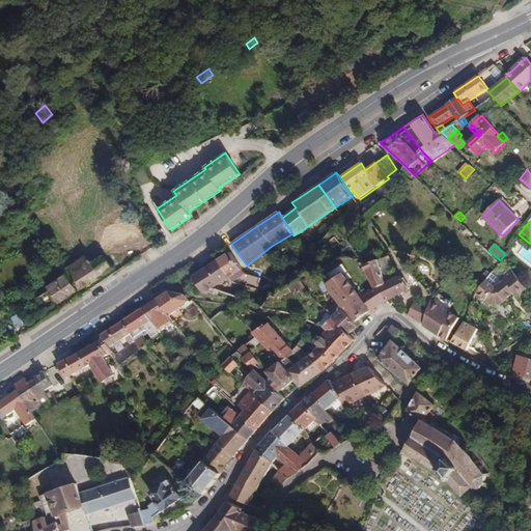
[(79,290),(112,269),(105,257),(92,266),(87,257),(78,262),(75,259),(73,261),(66,253),(64,254),(61,249),(54,254),(60,263),(67,275),(79,290)]
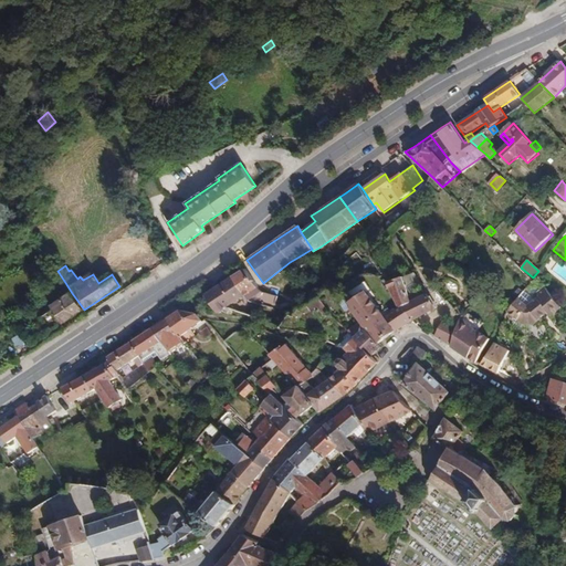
[(257,287),(244,270),(232,278),(244,295),(249,293),(257,287)]
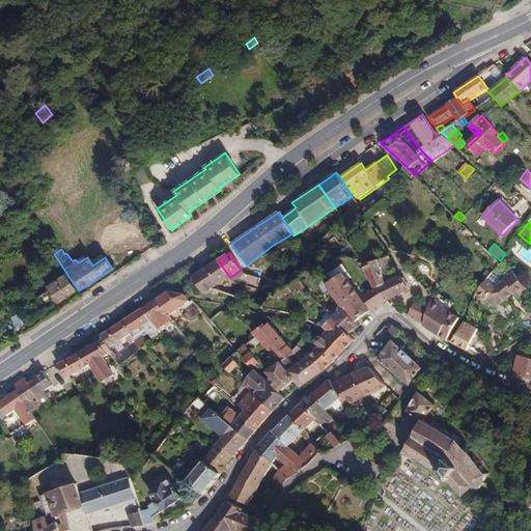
[(381,305),(388,301),(380,287),(388,283),(386,279),(380,259),(368,264),(365,266),(371,280),(373,279),(378,287),(375,288),(363,298),(345,273),(329,284),(331,287),(330,288),(339,301),(356,322),(371,310),(376,308),(381,305)]
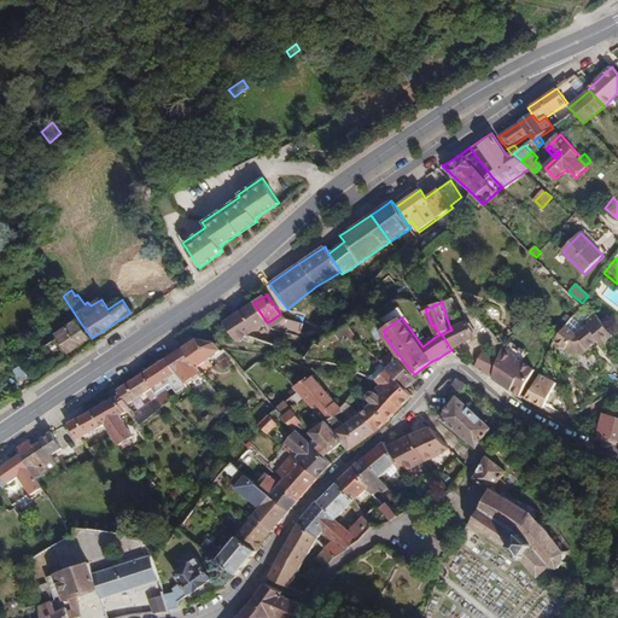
[(238,342),(267,322),(254,303),(225,322),(238,342)]
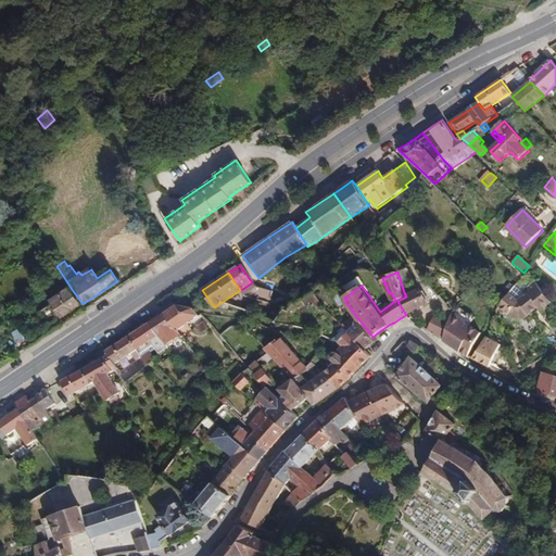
[(66,291),(71,288),(63,276),(58,279),(66,291)]
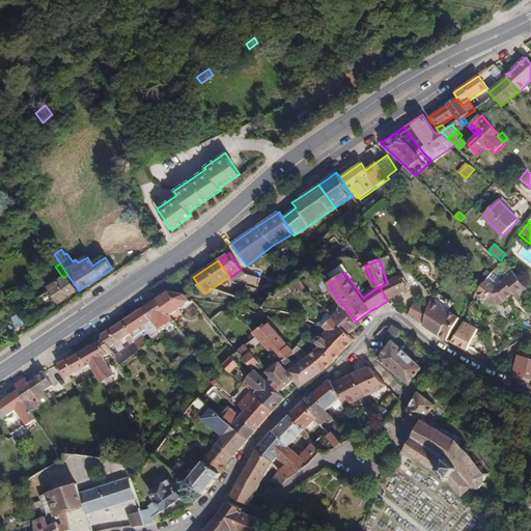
[(236,279),(243,274),(241,270),(233,275),(236,279)]
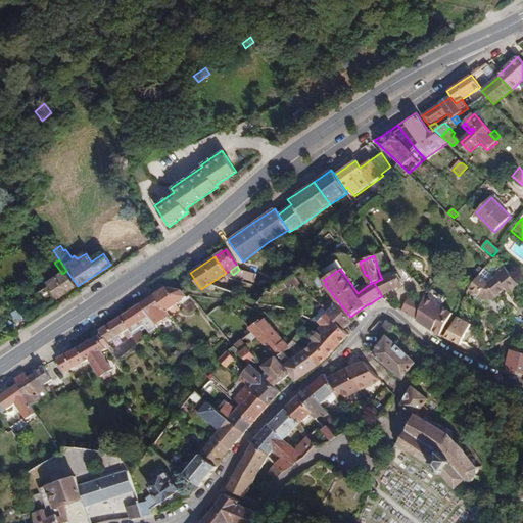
[(509,291),(519,284),(504,266),(494,273),(497,276),(488,283),(479,276),(469,287),(483,299),(493,299),(507,288),(509,291)]
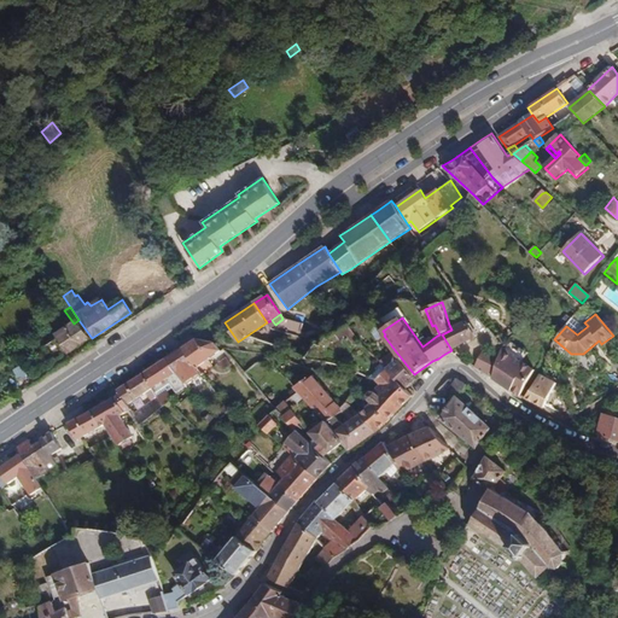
[(92,338),(79,320),(74,324),(57,336),(59,338),(69,354),(92,338)]
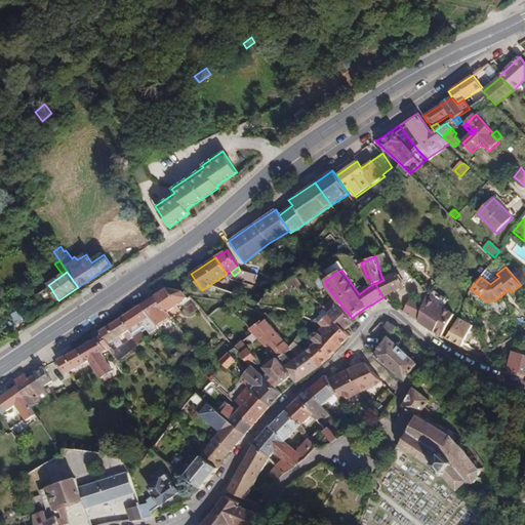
[(384,297),(406,286),(399,273),(394,275),(392,272),(381,276),(384,280),(375,284),(384,297)]
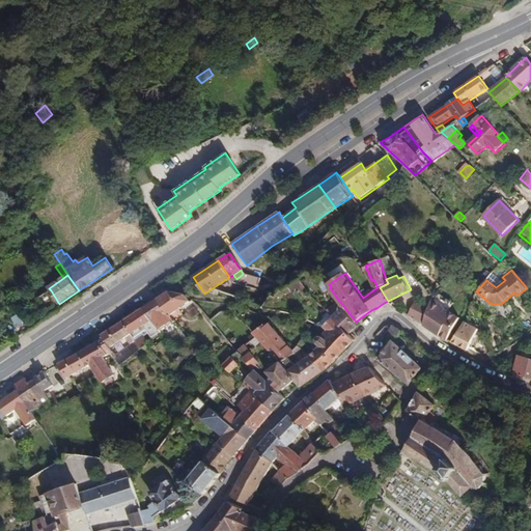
[(311,292),(301,278),(296,282),(299,287),(306,297),(311,292)]
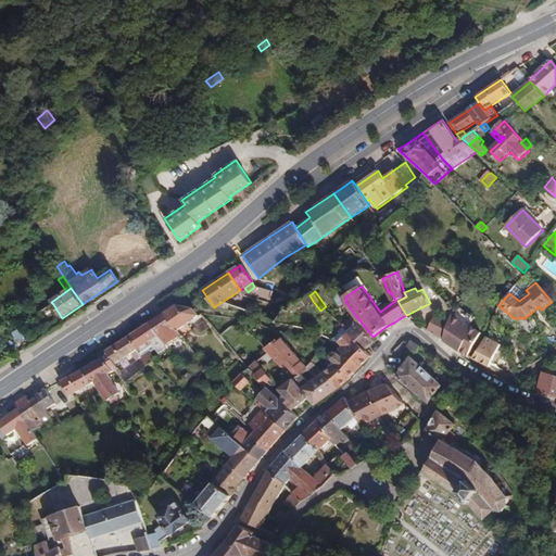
[(344,298),(341,292),(337,297),(341,304),(345,302),(346,301),(344,298)]
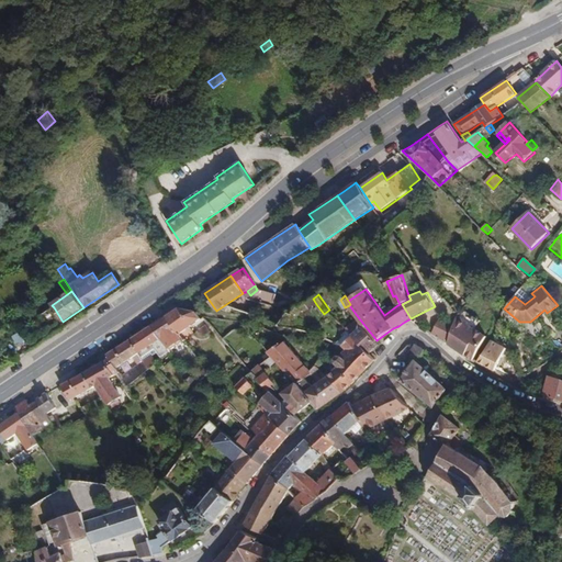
[(316,304),(313,299),(306,303),(311,308),(316,304)]
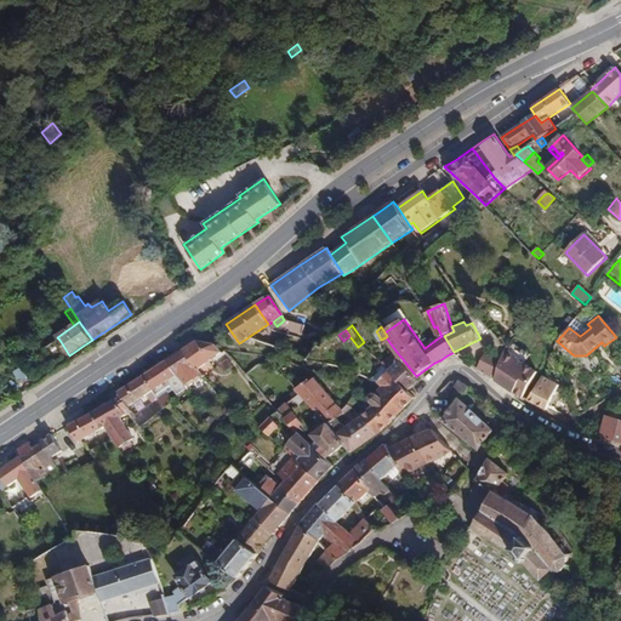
[(15,352),(29,341),(27,336),(11,347),(15,352)]
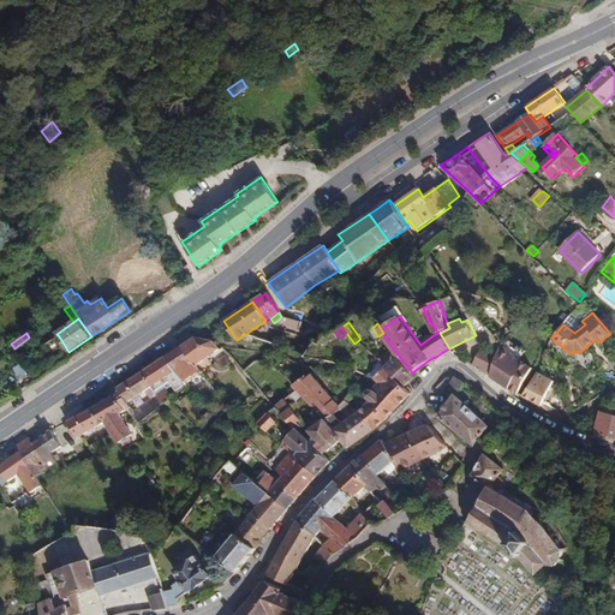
[(43,347),(59,336),(57,334),(43,342),(43,347)]
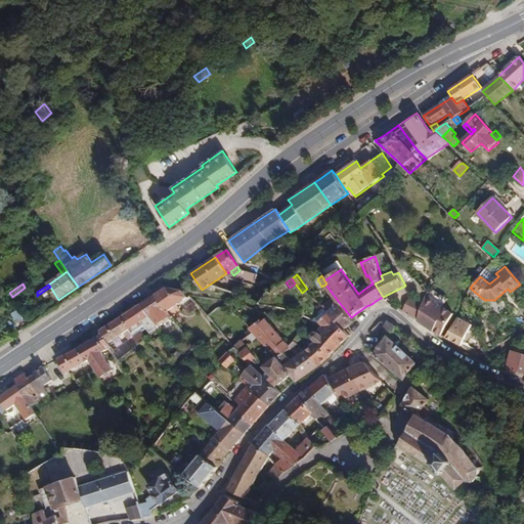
[(15,302),(30,293),(26,287),(25,288),(12,297),(15,302)]
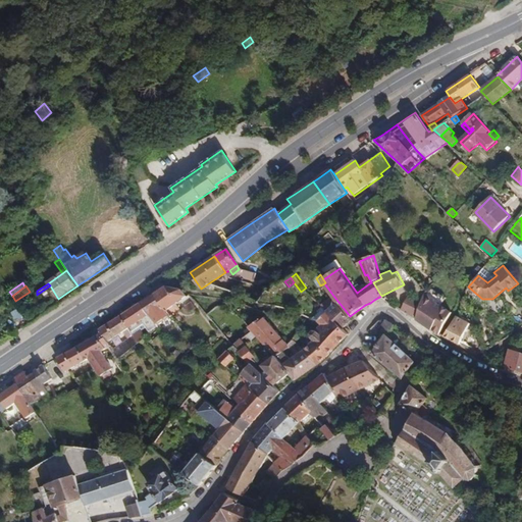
[(176,303),(187,296),(184,292),(184,291),(165,286),(154,294),(170,317),(171,316),(180,309),(176,303)]
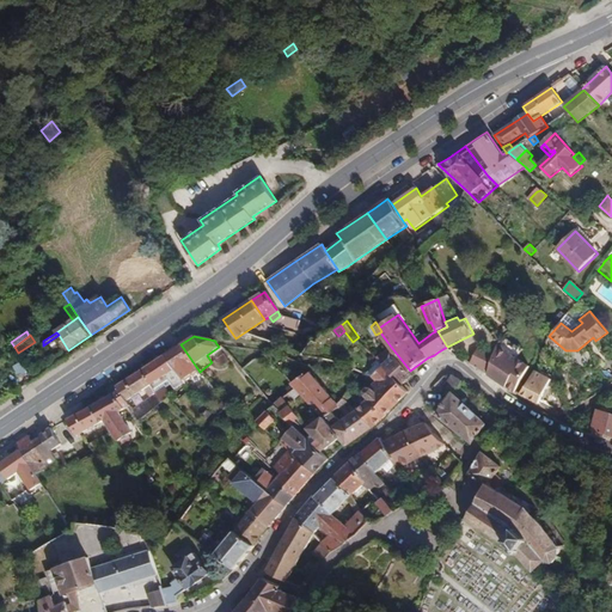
[(185,381),(200,372),(181,344),(165,355),(175,369),(185,381)]
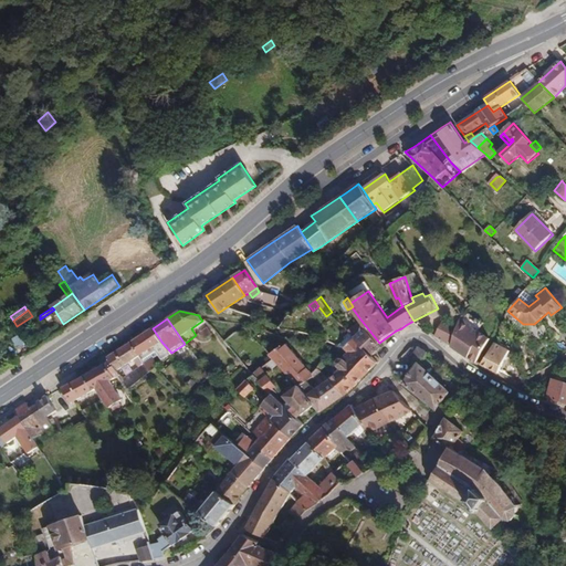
[(452,347),(478,363),(492,339),(475,328),(475,327),(461,318),(461,320),(452,347)]
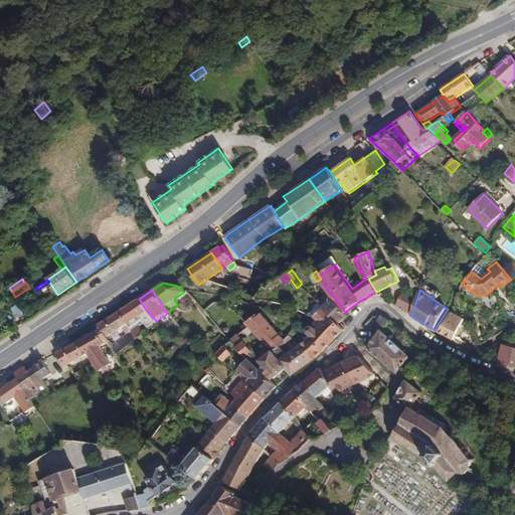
[(345,312),(329,292),(318,302),(319,302),(324,308),(339,324),(348,316),(345,312)]
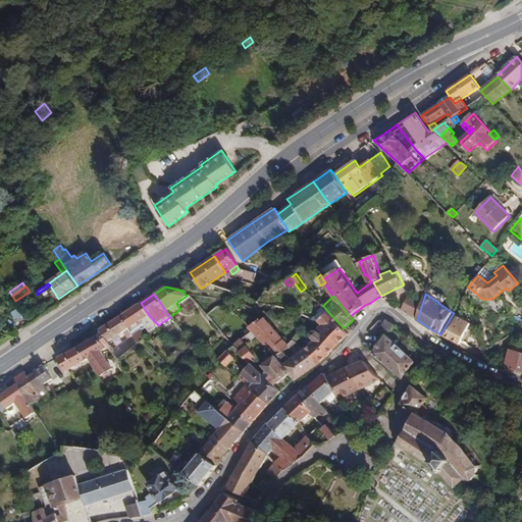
[(419,309),(420,303),(410,297),(402,310),(414,317),(419,309)]
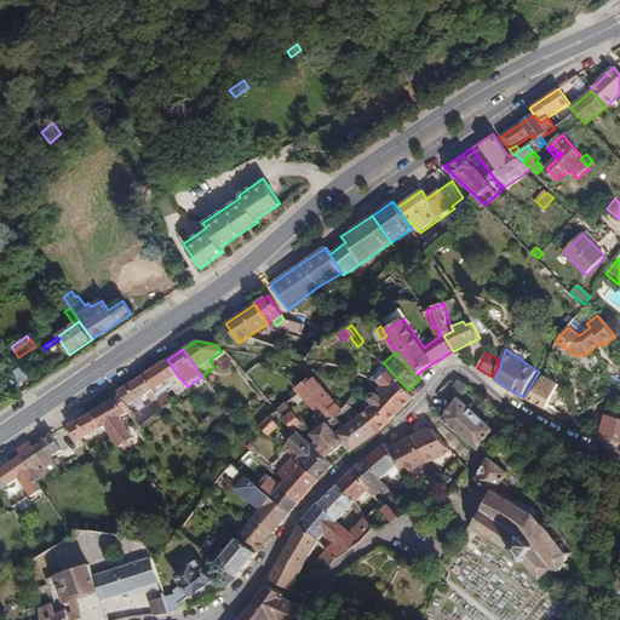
[(233,366),(228,359),(222,363),(227,371),(233,366)]
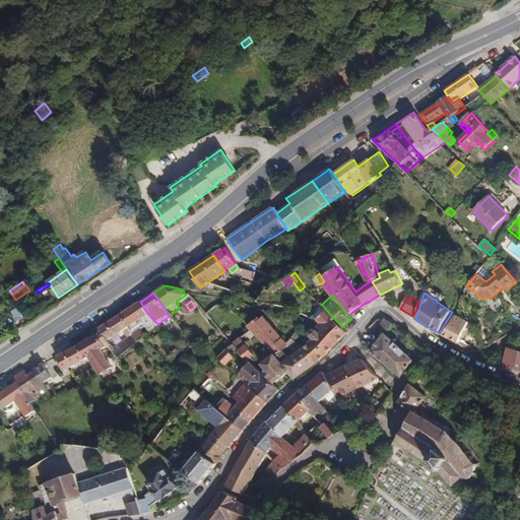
[(157,324),(148,314),(140,302),(120,315),(128,327),(130,330),(133,334),(137,341),(142,337),(144,336),(140,329),(145,326),(148,330),(156,325),(157,324)]
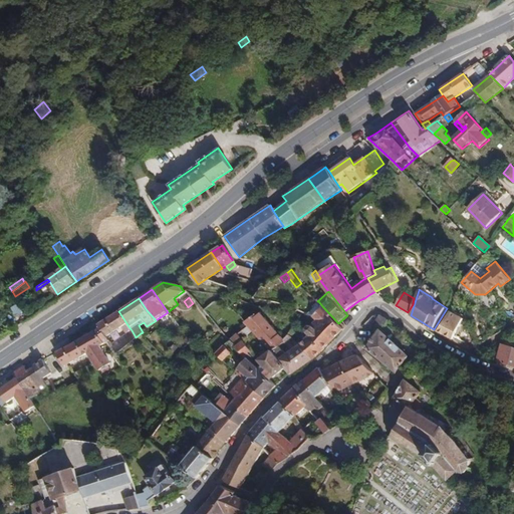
[(312,316),(323,307),(318,301),(314,305),(316,306),(307,314),(312,316)]
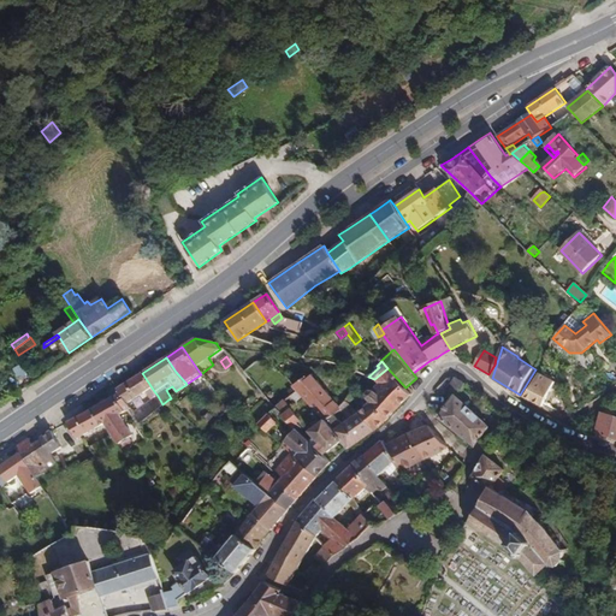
[(412,395),(406,388),(388,368),(374,379),(379,384),(385,390),(384,392),(398,408),(401,406),(412,395)]
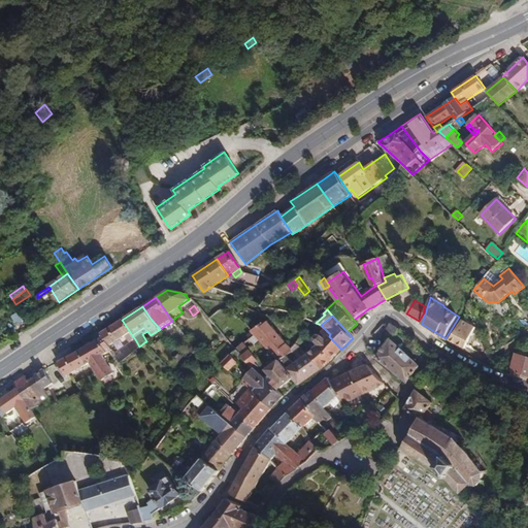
[(462,317),(450,340),(466,349),(477,325),(462,317)]
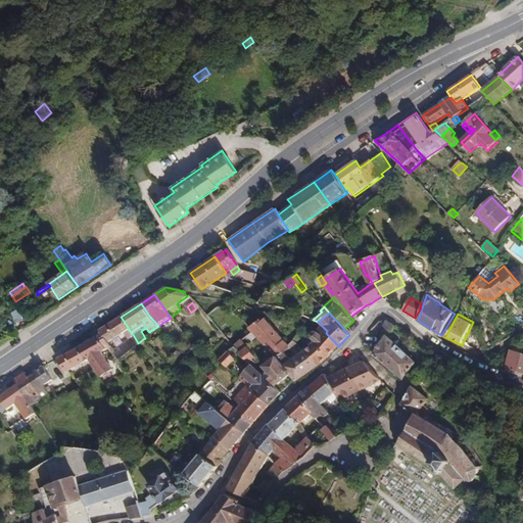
[(107,342),(129,329),(121,317),(100,330),(102,333),(102,334),(107,342)]
